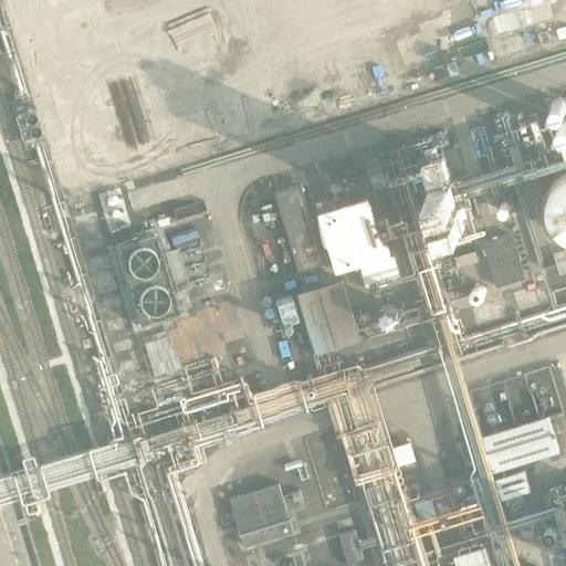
[(218,0),(134,0),(160,86),(238,62),(218,0)]
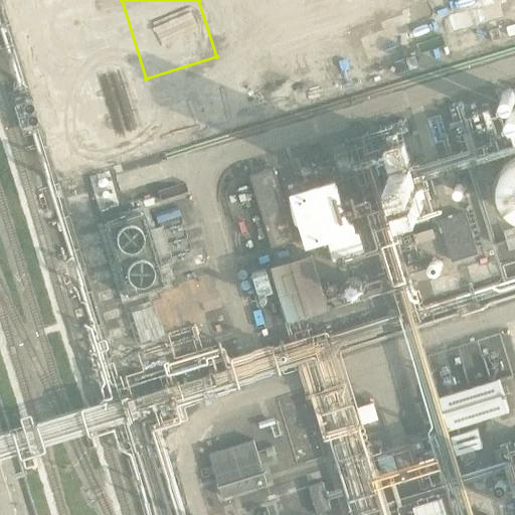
[(514,154),(511,157),(505,160),(500,165),(497,171),(494,177),(493,184),(493,191),(494,197),(497,204),(500,209),(505,214),(511,218),(514,220),(514,154)]
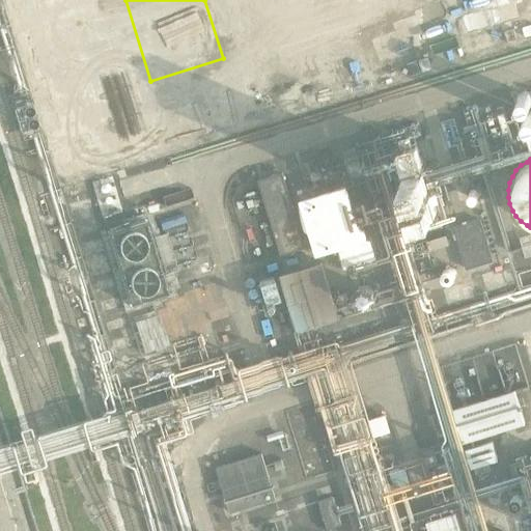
[(282,174),(258,182),(279,256),(303,249),(282,174)]
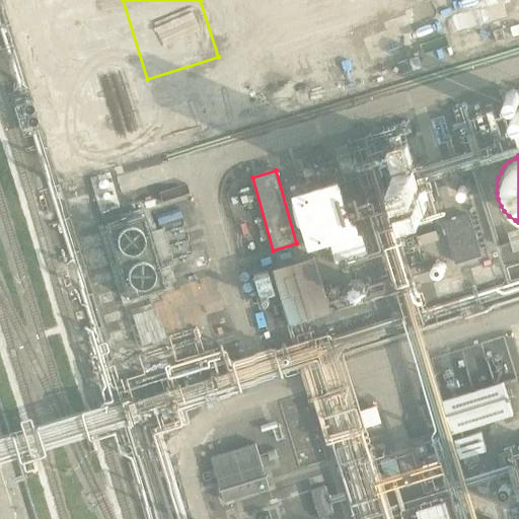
[(140,207),(101,217),(122,298),(161,288),(140,207)]
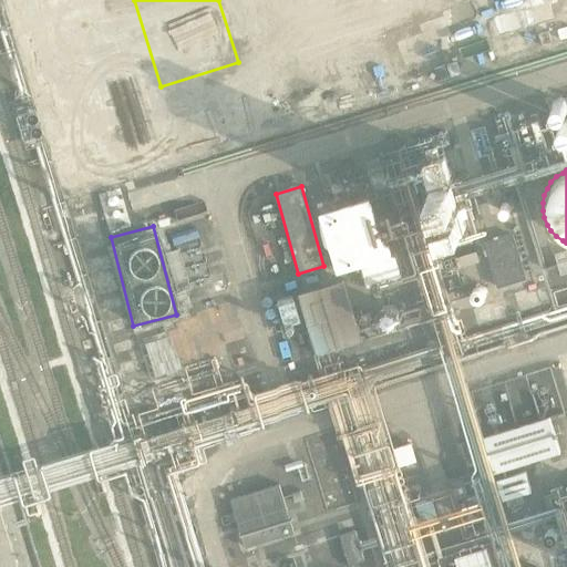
[(512,235),(483,244),(496,289),(525,280),(512,235)]
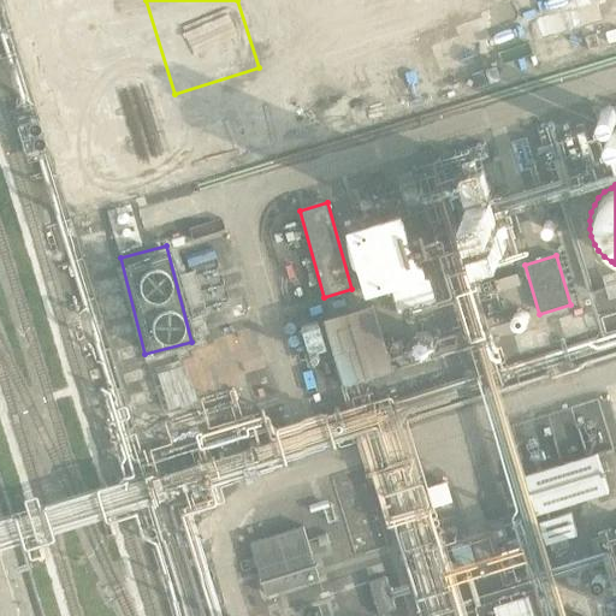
[(345,381),(395,368),(378,302),(303,321),(314,361),(338,355),(345,381)]
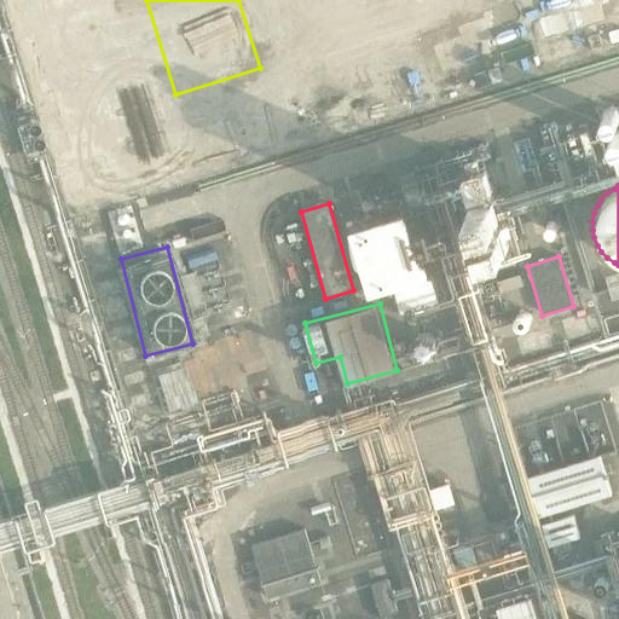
[(612,496),(600,456),(527,478),(539,518),(612,496)]
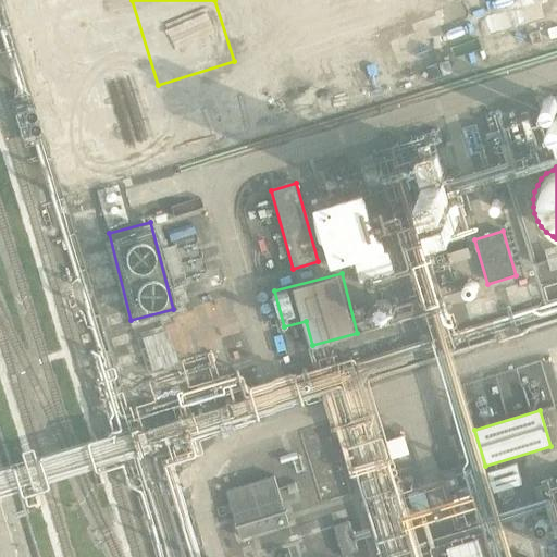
[(521,485),(515,463),(486,472),(495,500),(515,495),(512,487),(521,485)]
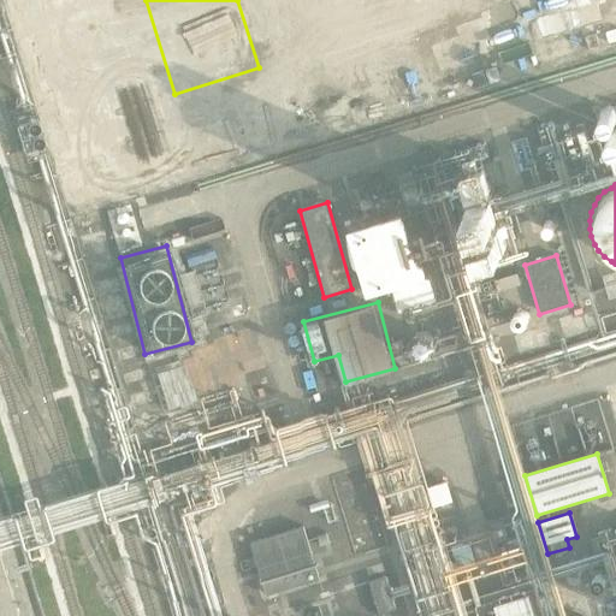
[(266,596),(318,580),(302,527),(249,544),(266,596)]
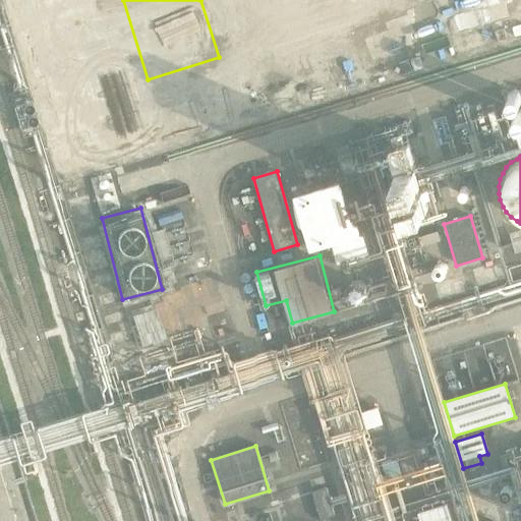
[(520,447),(509,452),(520,481),(520,447)]
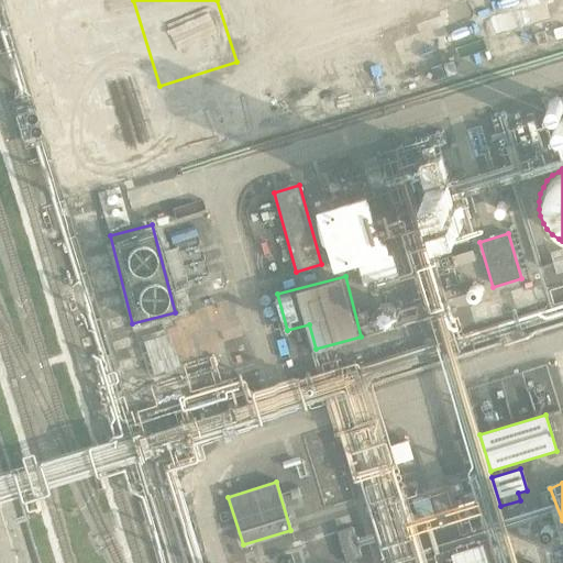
[(352,529),(338,533),(345,562),(361,558),(352,529)]
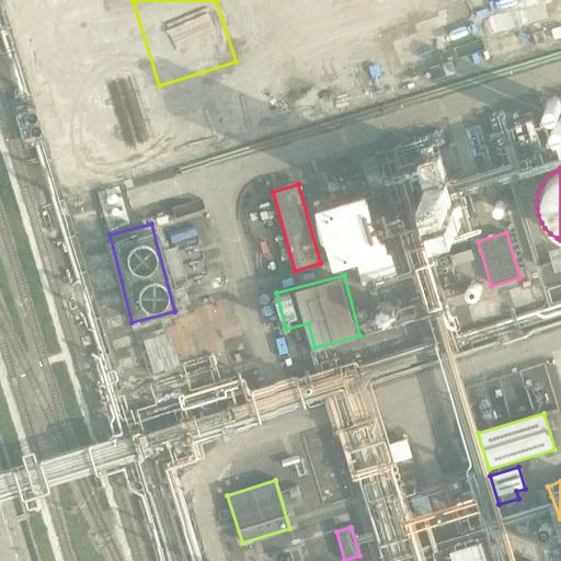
[(480,531),(480,541),(453,540),(451,560),(500,560),(501,533),(480,531)]
